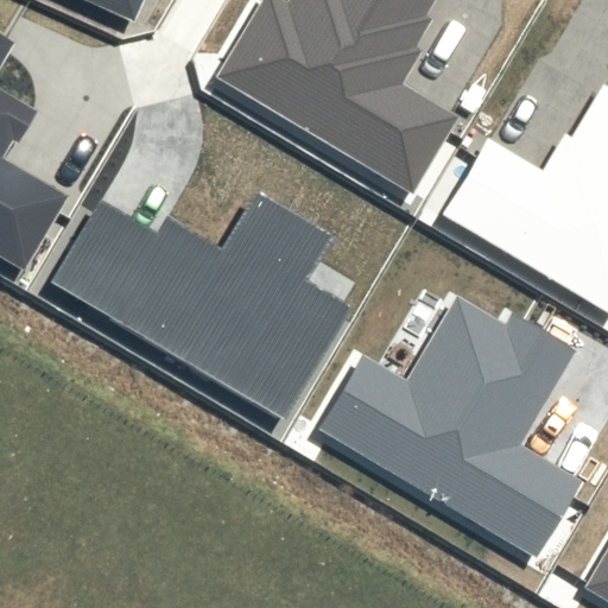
[(83,0),(134,23),(144,0),(83,0)]
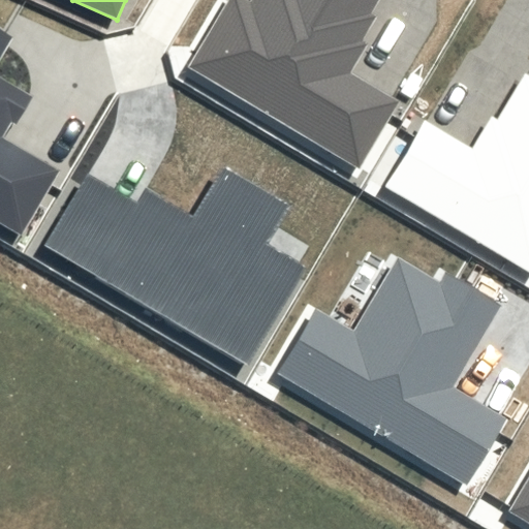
[(224,0),(185,67),(360,169),(400,101),(351,73),(368,44),(362,40),(376,18),(371,13),(378,0),(224,0)]
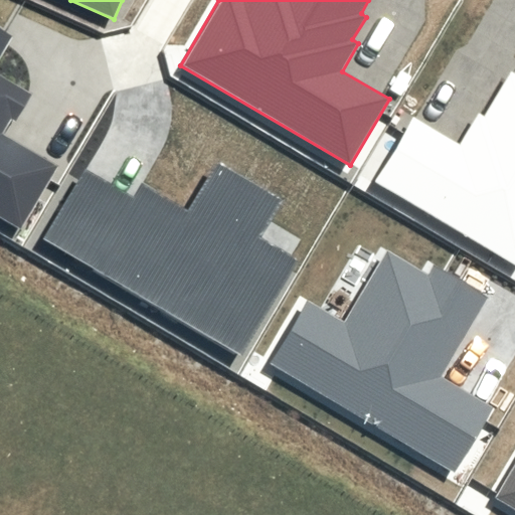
[(0,216),(19,228),(55,167),(2,136),(11,120),(15,122),(32,94),(0,74),(0,56),(13,35),(0,26),(0,216)]
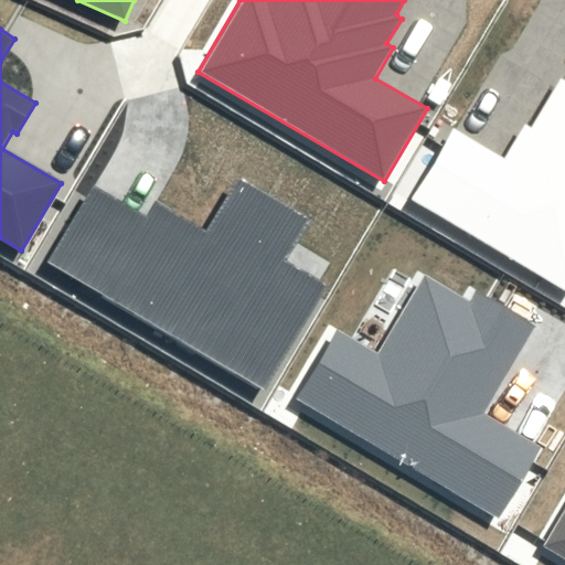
[(454,128),(411,200),(564,292),(564,81),(562,78),(532,127),(526,124),(504,159),(454,128)]
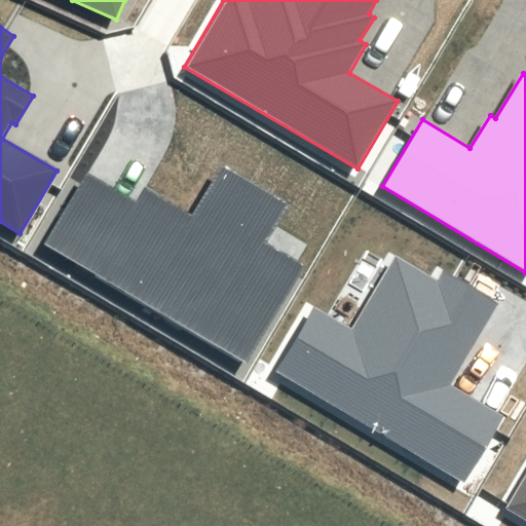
[(87,174),(46,241),(246,362),(305,264),(269,242),(293,204),(222,162),(191,214),(148,188),(138,203),(87,174)]
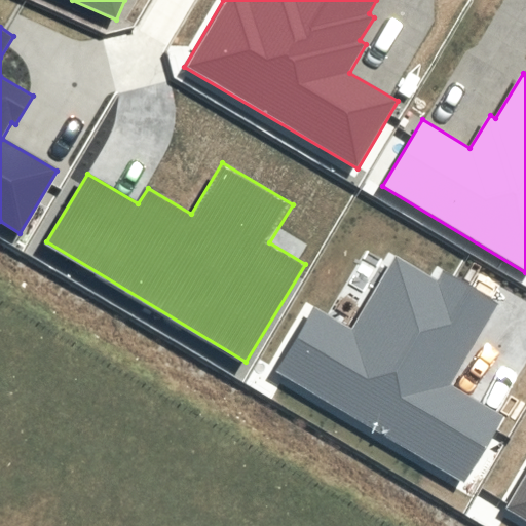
[(314,306),(275,372),(465,483),(505,416),(452,385),(500,304),(444,271),(440,279),(397,255),(353,329),(314,306)]
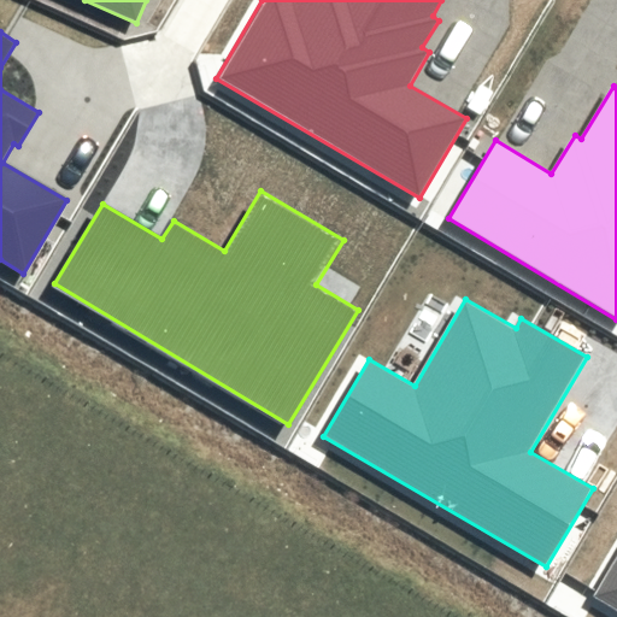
[(616,558),(593,598),(616,611),(616,558)]
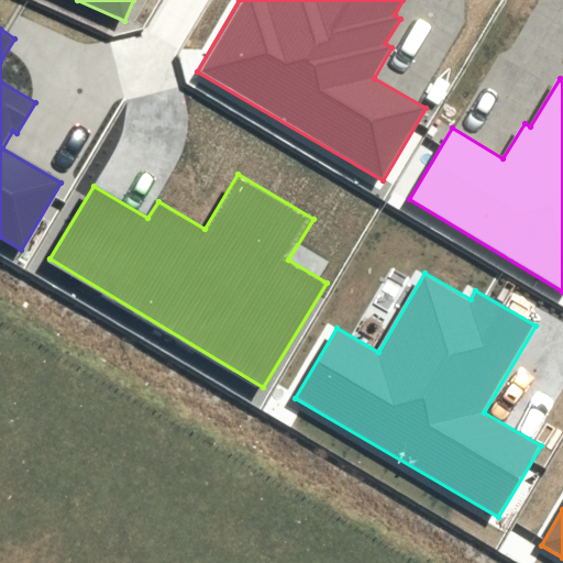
All buildings are outlined.
